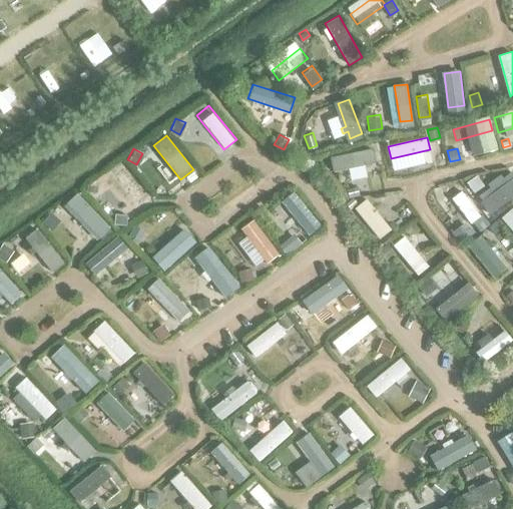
[(369,150),(330,158),(332,170),(372,162),(369,150)]
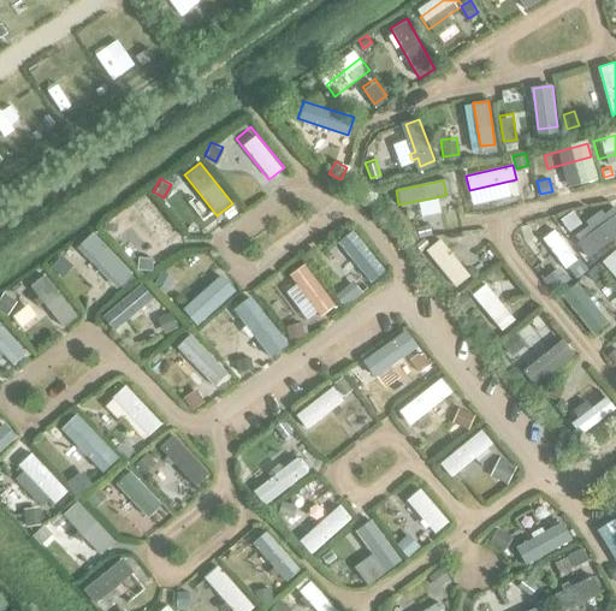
[(178,230),(150,197),(140,207),(167,239),(178,230)]
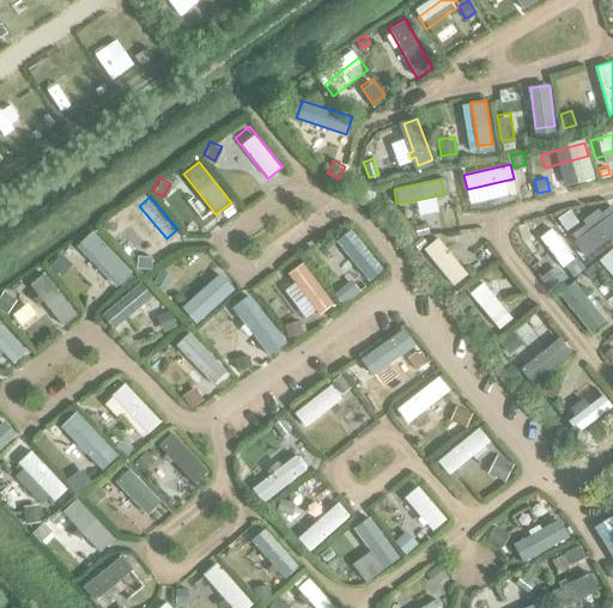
[(570,205),(557,214),(566,228),(581,217),(571,205),(571,204),(570,205)]
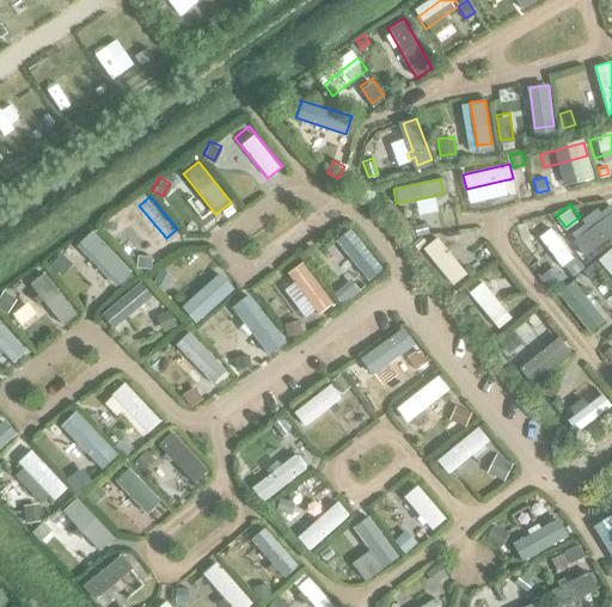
[(586,253),(611,233),(611,226),(606,218),(576,241),(586,253)]
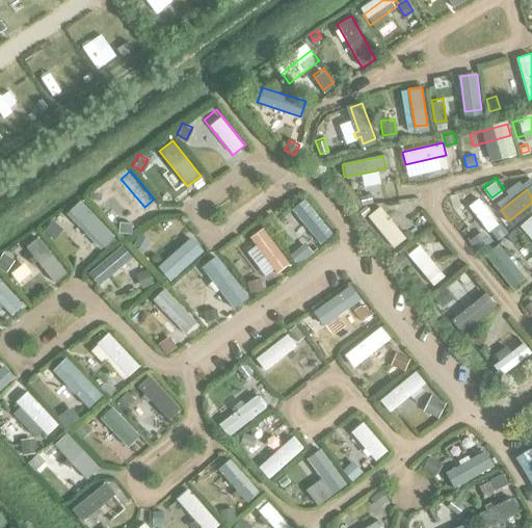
[(370,191),(360,193),(362,204),(372,201),(370,191)]
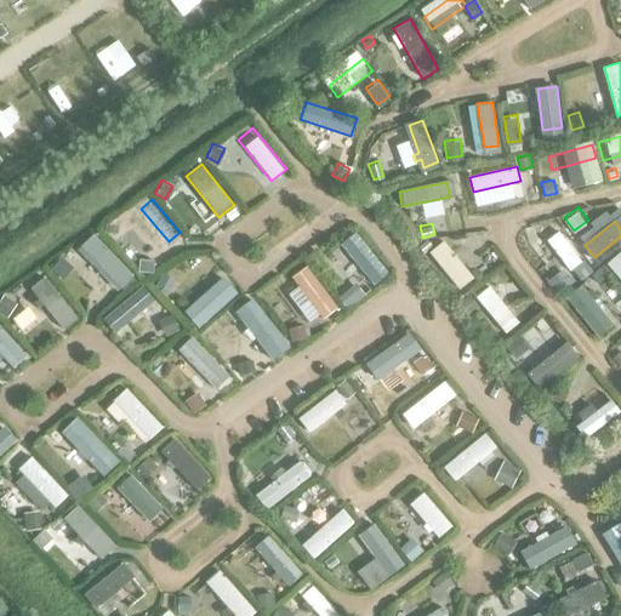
[(582,261),(559,231),(547,240),(570,271),(582,261)]
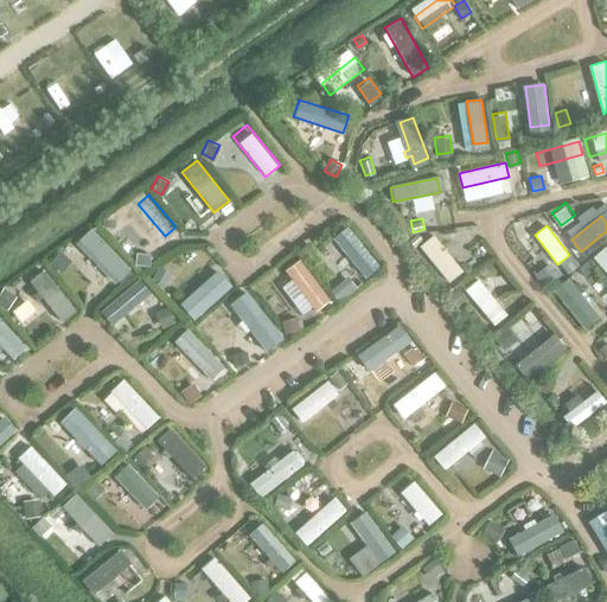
[(381,267),(346,226),(333,238),(366,279),(381,267)]
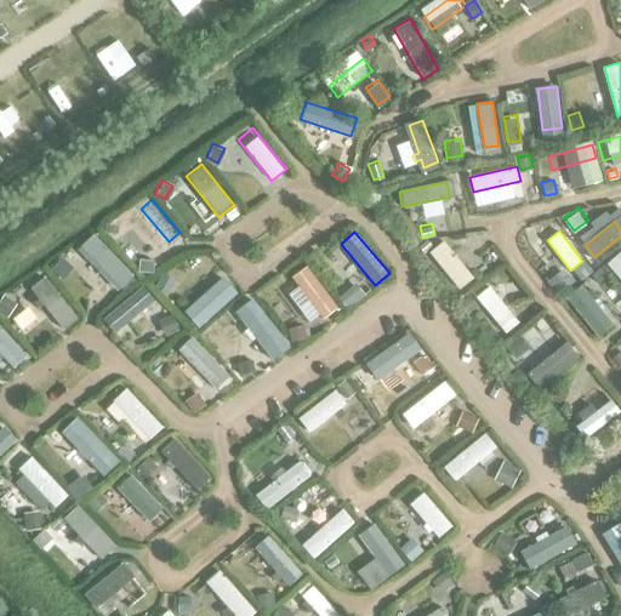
[(134,275),(95,235),(81,249),(120,289),(134,275)]
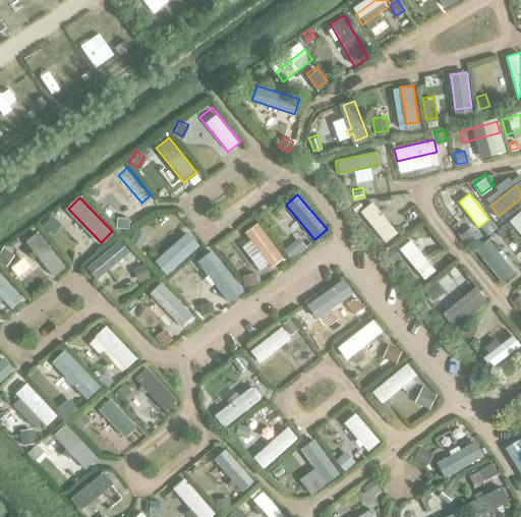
[(361,200),(350,203),(360,215),(368,209),(361,200)]
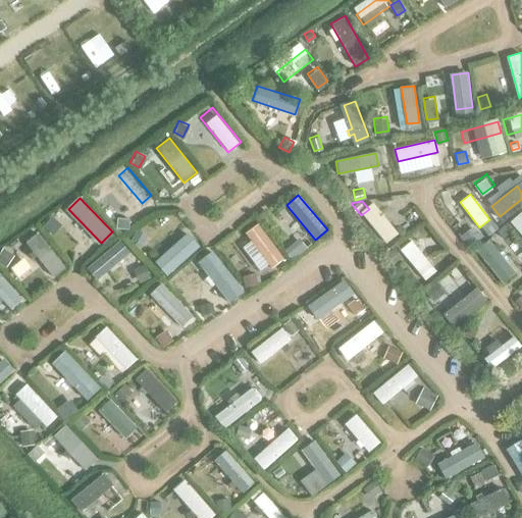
[(399,227),(379,203),(369,211),(388,236),(399,227)]
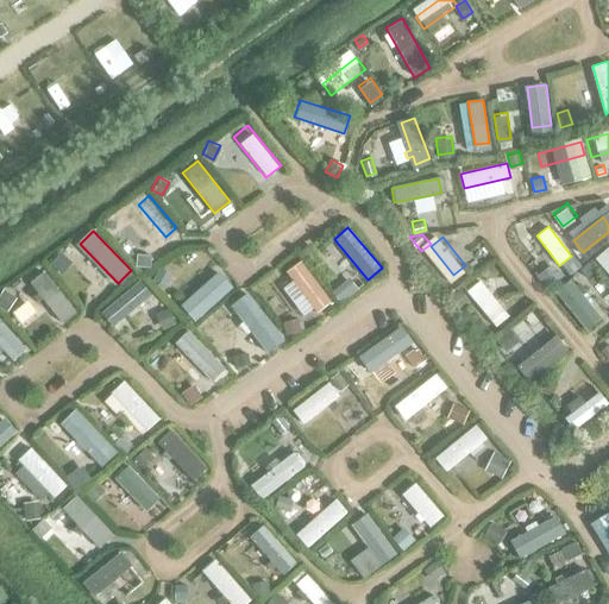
[(608,250),(607,249),(592,260),(608,278),(608,250)]
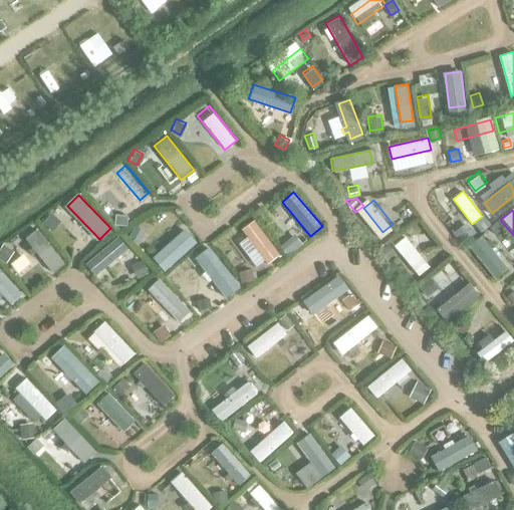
[(50,212),(42,222),(52,230),(61,220),(50,212)]
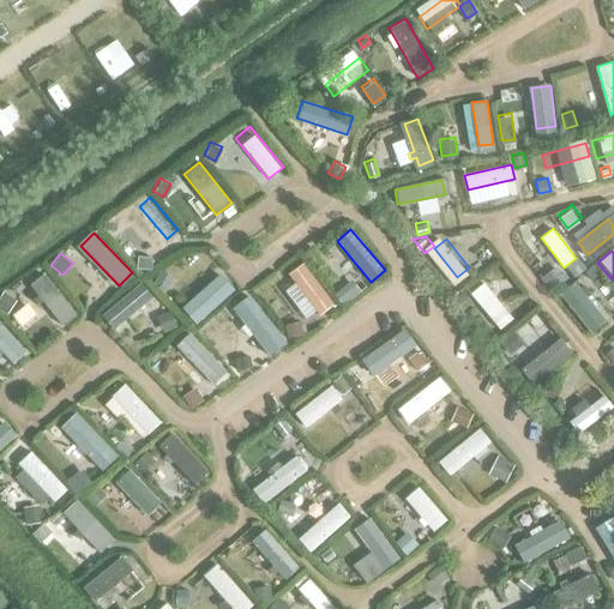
[(138,253),(137,267),(151,269),(152,254),(138,253)]
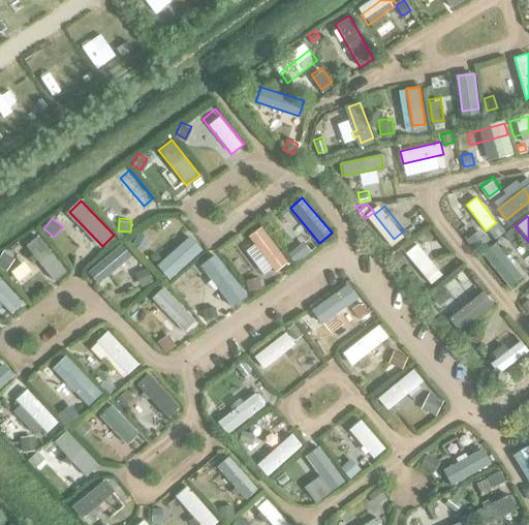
[(287,261),(260,226),(249,236),(275,271),(287,261)]
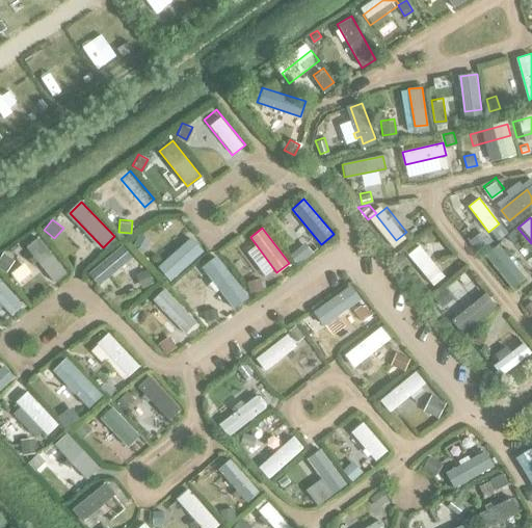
[(480,230),(469,239),(477,249),(491,239),(485,231),(482,233),(480,230)]
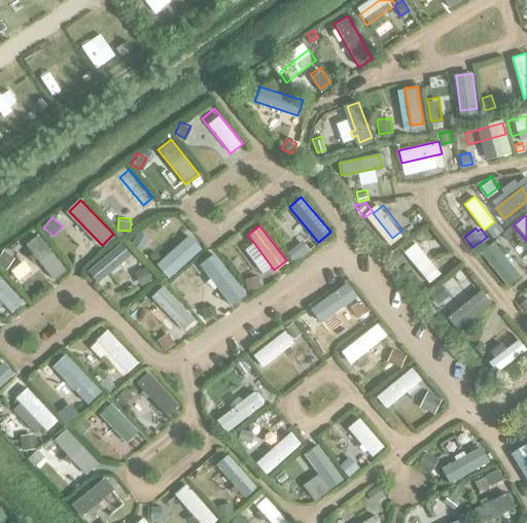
[(511,229),(483,250),(491,260),(519,238),(511,229)]
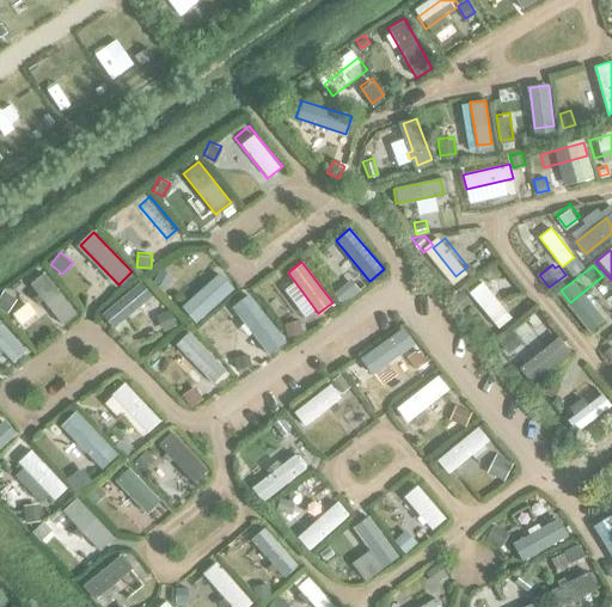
[(77,314),(44,274),(31,283),(63,325),(77,314)]
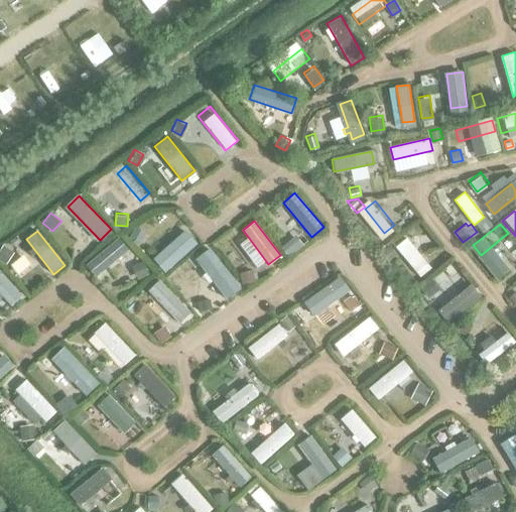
[(119,237),(85,266),(93,275),(127,247),(119,237)]
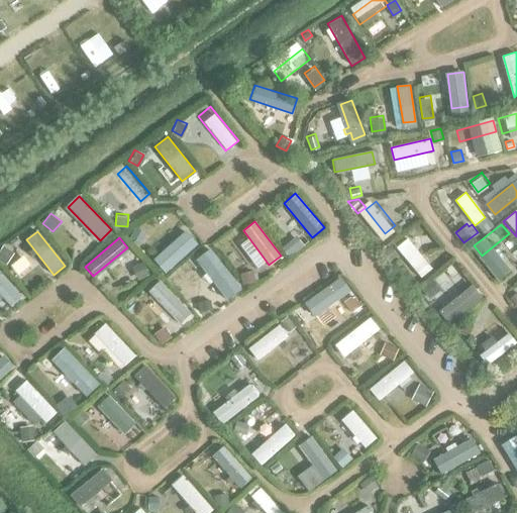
[(194,247),(186,238),(160,262),(168,271),(194,247)]
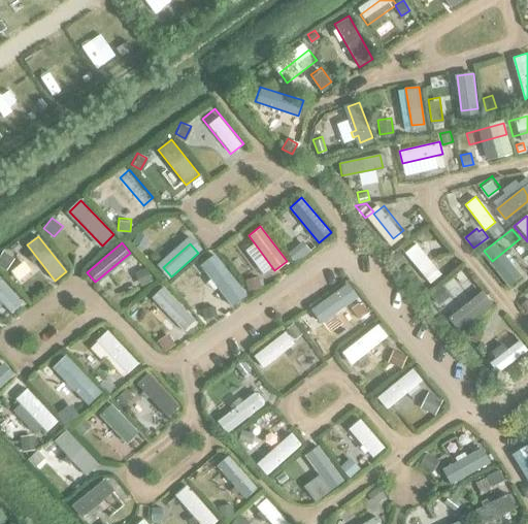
[(441,273),(417,243),(405,253),(431,283),(441,273)]
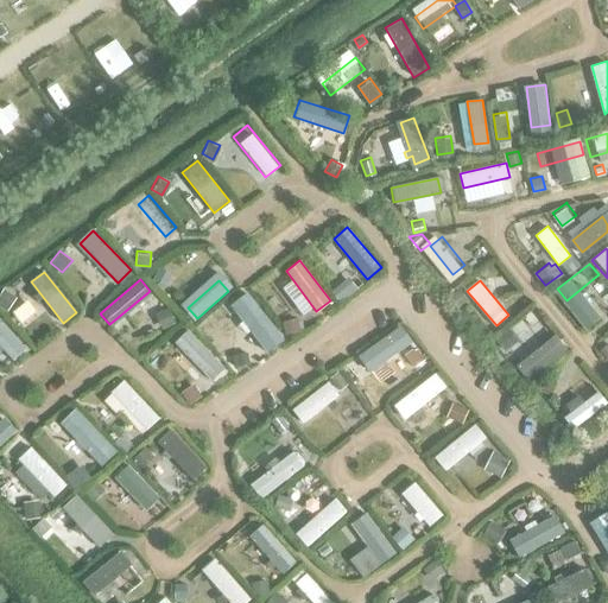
[(335,283),(333,291),(347,294),(349,286),(335,283)]
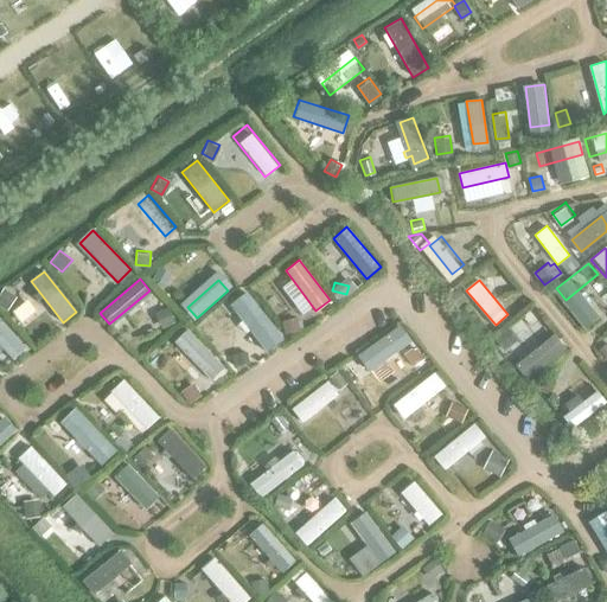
[(457,285),(446,293),(457,306),(467,298),(457,285)]
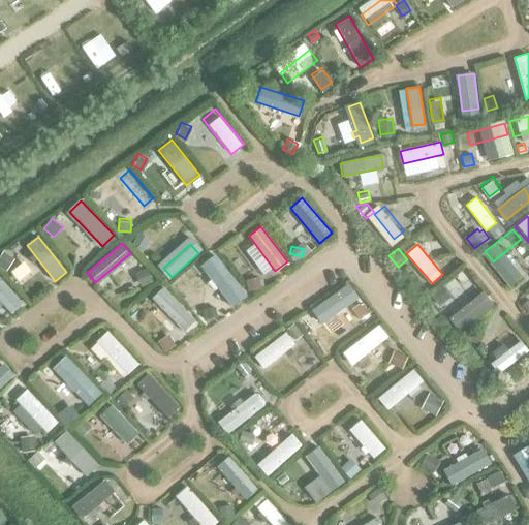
[(3,249),(0,253),(0,264),(6,269),(14,257),(3,249)]
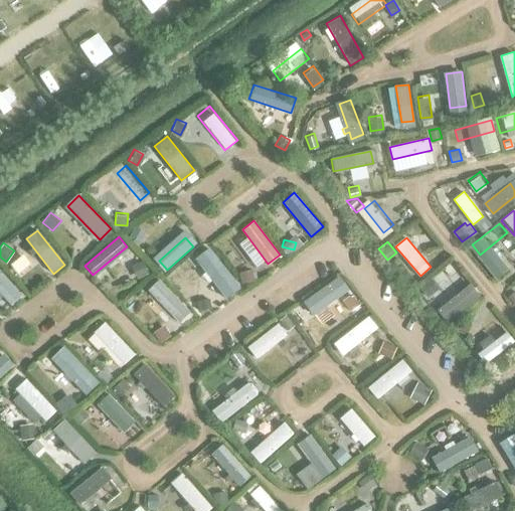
[(239,286),(211,250),(200,260),(228,295),(239,286)]
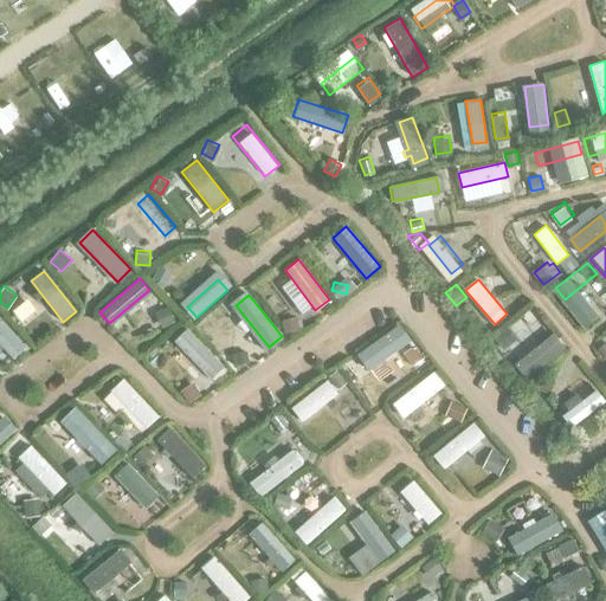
[(168,304),(154,311),(161,325),(175,318),(168,304)]
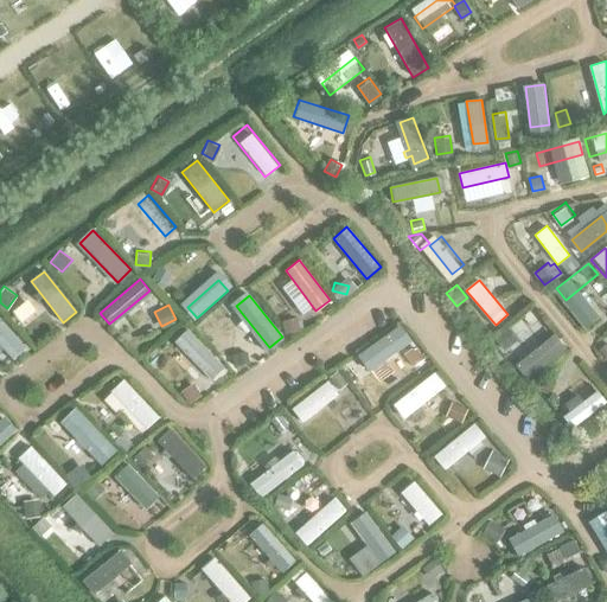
[(296,316),(282,320),(285,332),(299,330),(296,316)]
